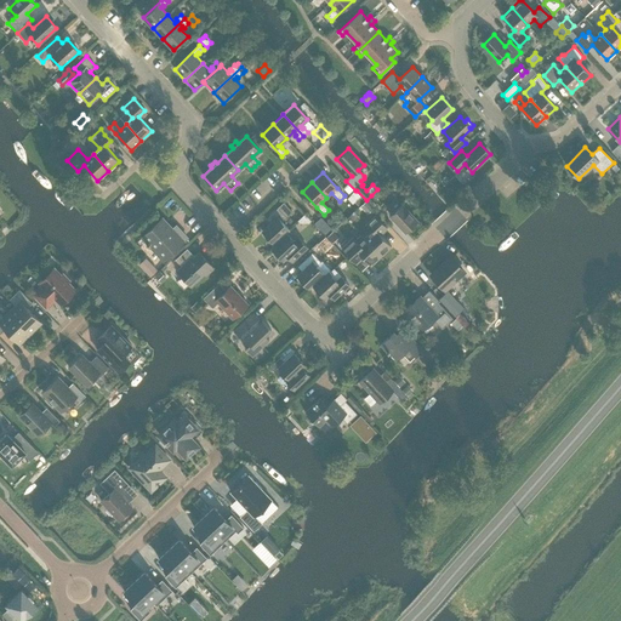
[(348,183),(343,188),(349,193),(354,189),(348,183)]
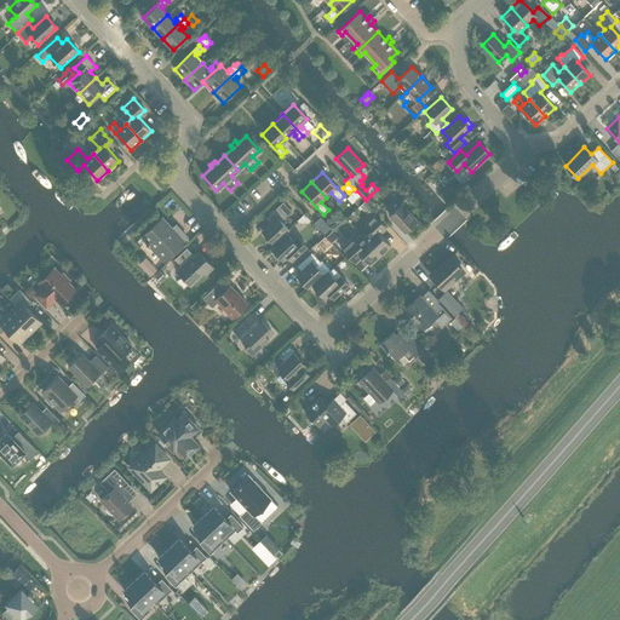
[(355,190),(346,197),(352,204),(355,202),(359,206),(360,206),(365,201),(355,190)]
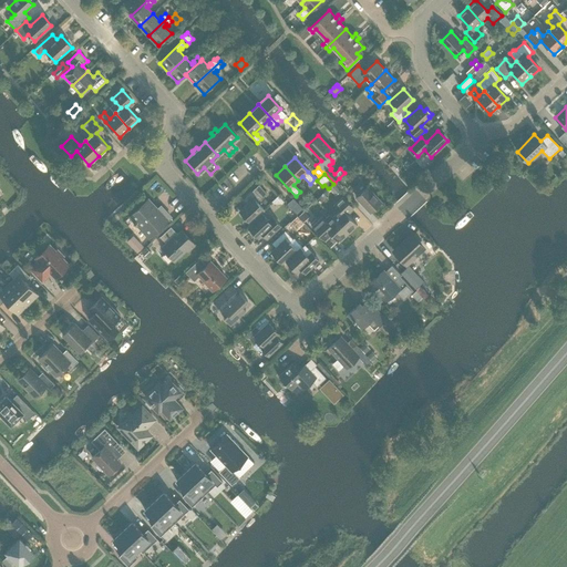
[(333,184),(329,188),(336,195),(341,189),(334,183),(333,184)]
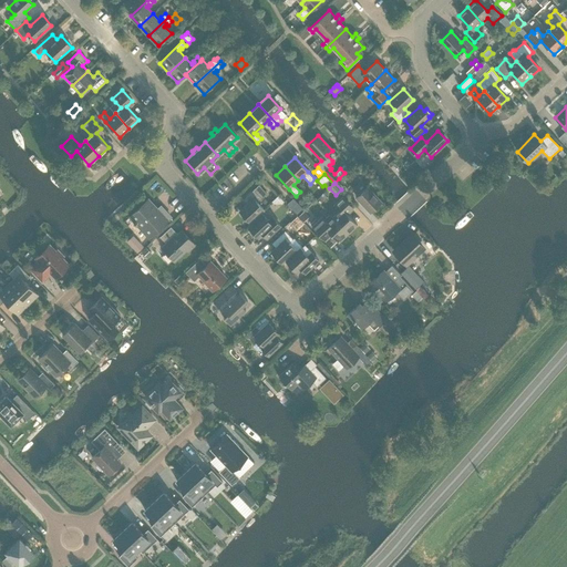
[(255,217),(260,213),(264,209),(257,203),(267,194),(259,185),(244,199),(248,205),(240,212),(251,225),(257,219),(255,217)]
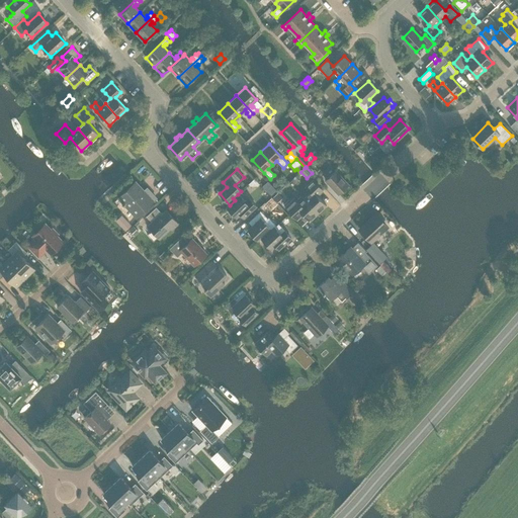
[(335,171),(328,178),(323,173),(321,175),(326,180),(338,194),(348,185),(335,171)]
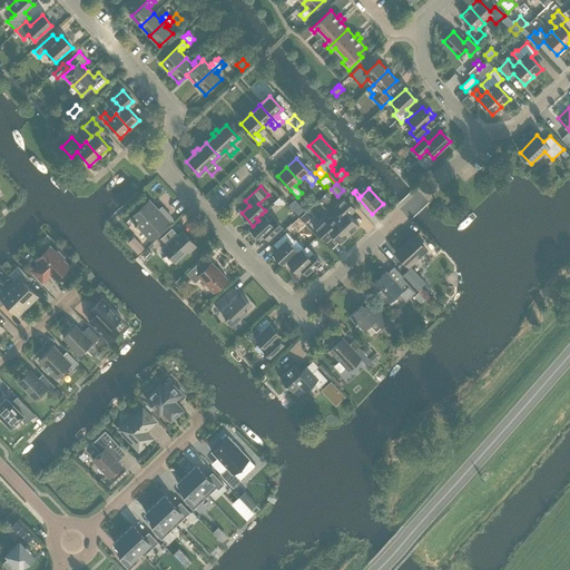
[(343,210),(334,218),(350,235),(359,226),(349,215),(355,209),(344,197),(337,204),(343,210)]
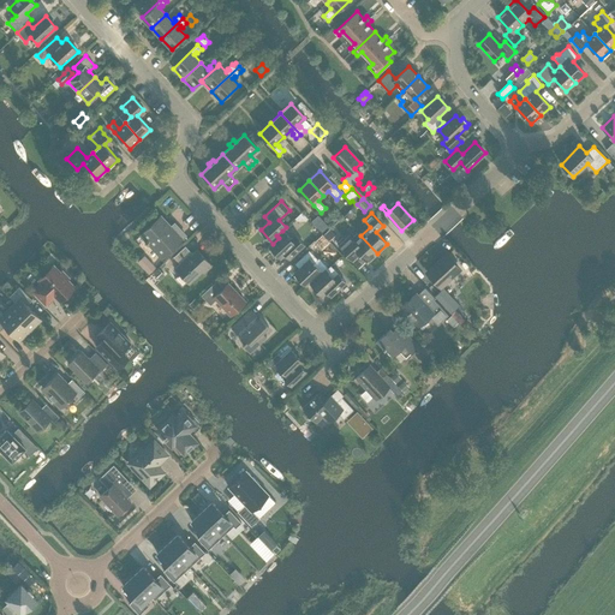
[(162,258),(185,236),(179,228),(175,232),(161,216),(141,236),(162,258)]
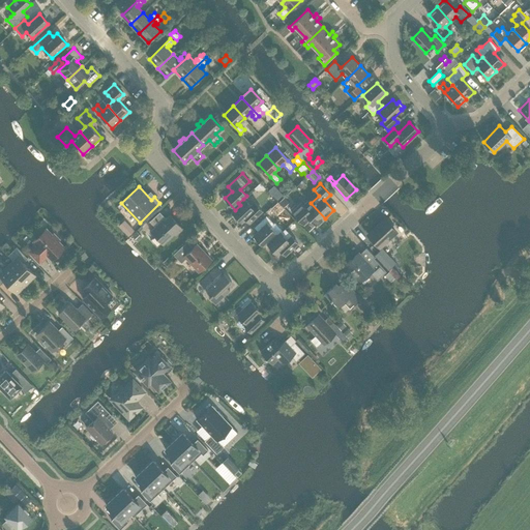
[(278,201),(284,196),(274,186),(269,190),(278,201)]
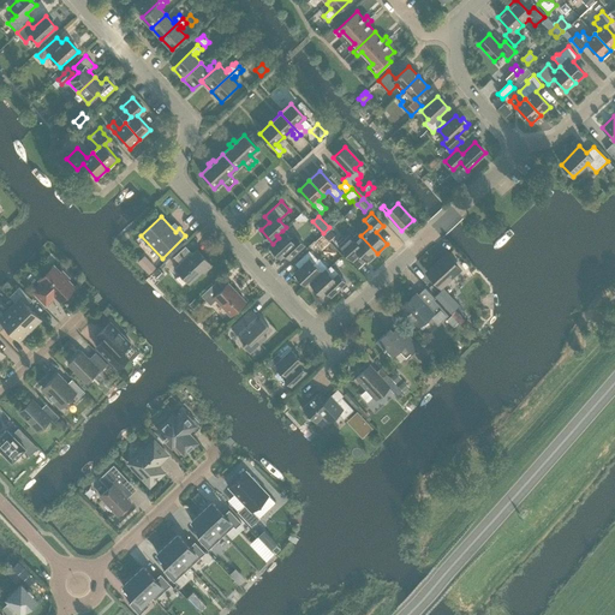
[(329,240),(330,239),(335,234),(330,230),(323,236),(329,240)]
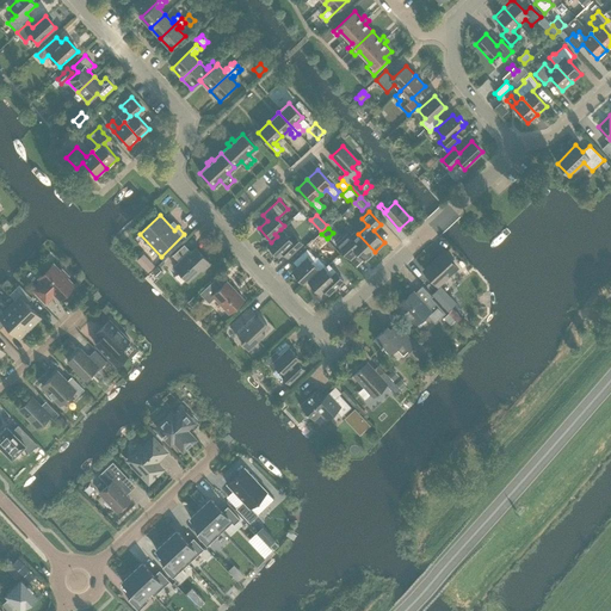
[(290,239),(281,229),(275,234),(277,236),(271,242),(267,246),(278,257),(287,248),(291,253),(302,244),(294,234),(290,239)]
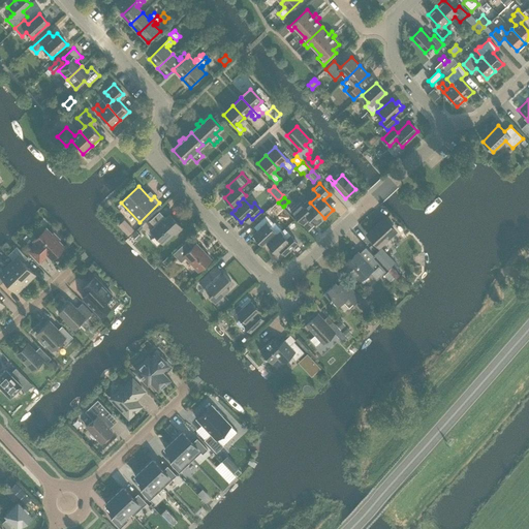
[(301,201),(290,212),(303,225),(309,219),(315,226),(324,218),(310,203),(307,199),(303,204),(301,201)]
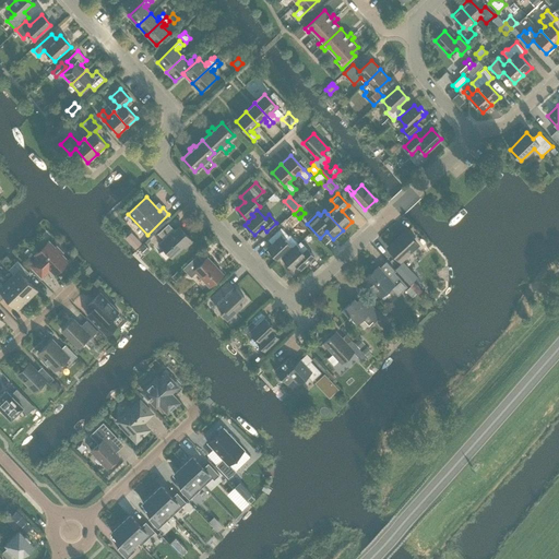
[(158,234),(164,239),(159,244),(171,258),(183,247),(186,248),(192,241),(179,227),(175,230),(168,224),(158,234)]
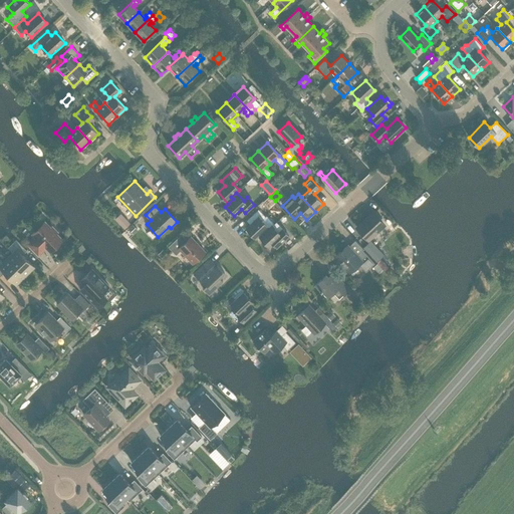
[(263,231),(268,227),(262,220),(265,217),(258,209),(249,218),(254,222),(246,229),(255,238),(263,231)]
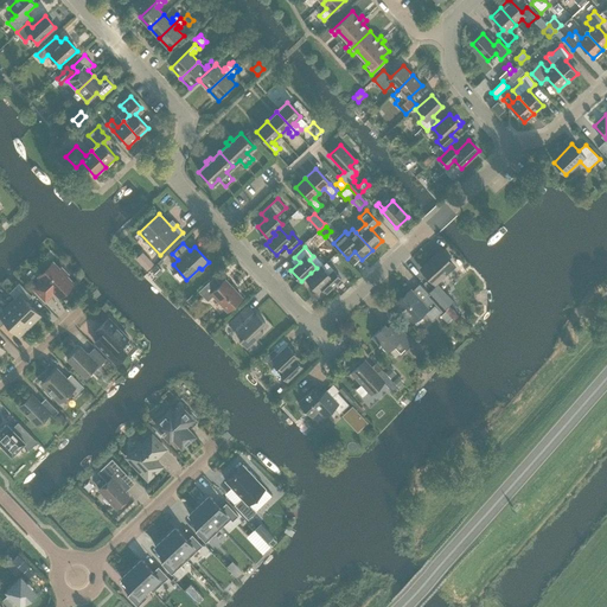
[(147,270),(154,264),(142,251),(135,259),(147,270)]
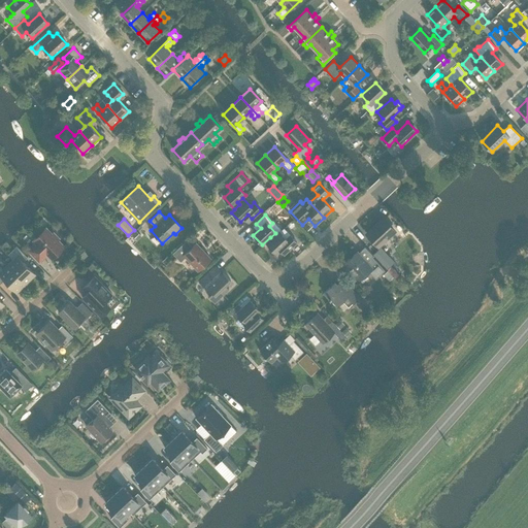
[(378,246),(394,232),(383,219),(367,233),(378,246)]
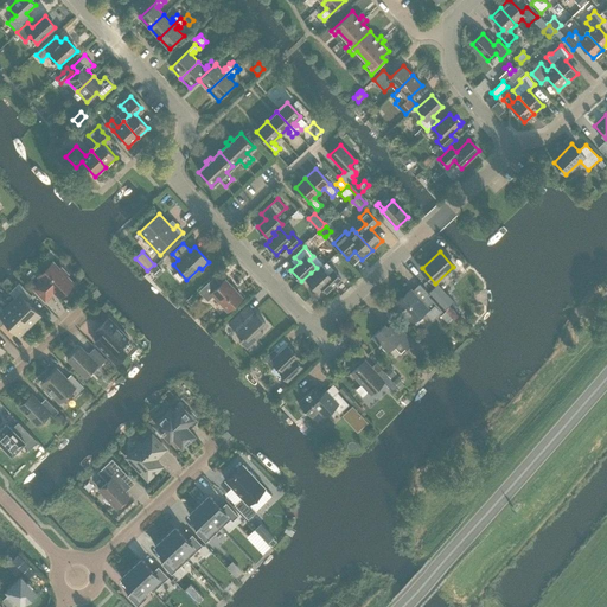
[(59,295),(59,296),(74,283),(66,276),(68,275),(61,268),(59,269),(52,262),(49,266),(46,263),(40,270),(42,273),(38,275),(42,279),(32,288),(45,301),(55,292),(58,296),(59,295)]
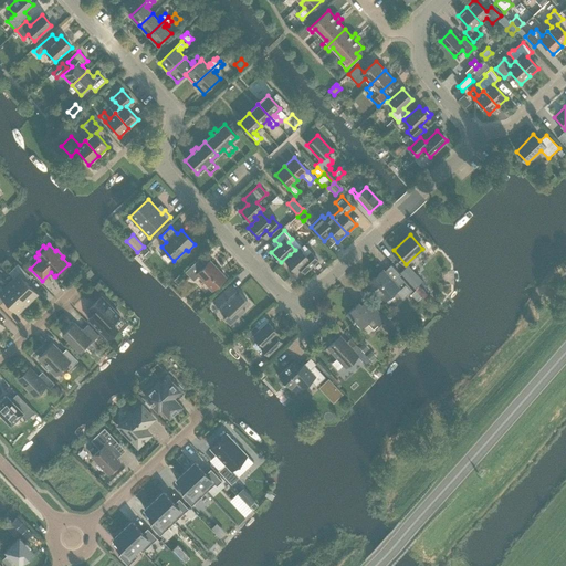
[(143,253),(145,257),(146,258),(147,258),(153,253),(152,253),(152,252),(146,248),(142,252),(143,253)]
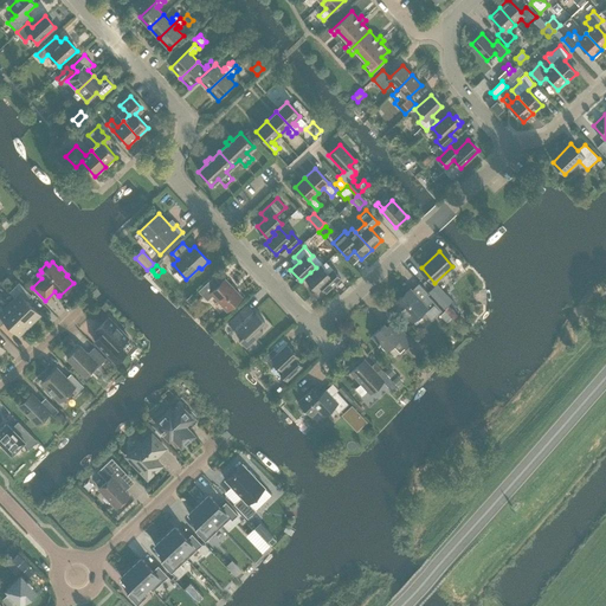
[(307,281),(316,291),(320,288),(324,294),(341,278),(333,270),(328,274),(321,266),(307,281)]
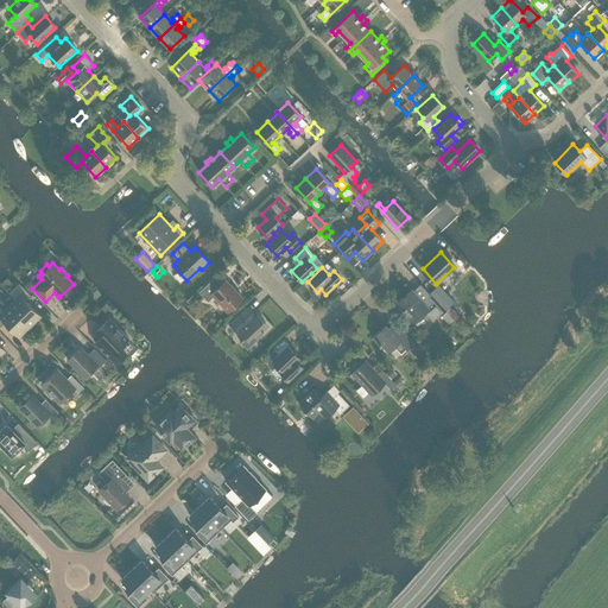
[(228,312),(242,298),(226,279),(221,284),(215,277),(198,292),(208,302),(214,296),(228,312)]
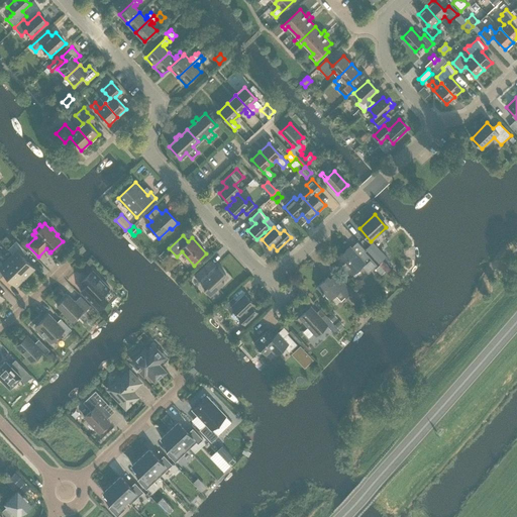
[(8,260),(25,277),(34,269),(22,256),(26,251),(16,241),(8,249),(13,254),(8,260)]
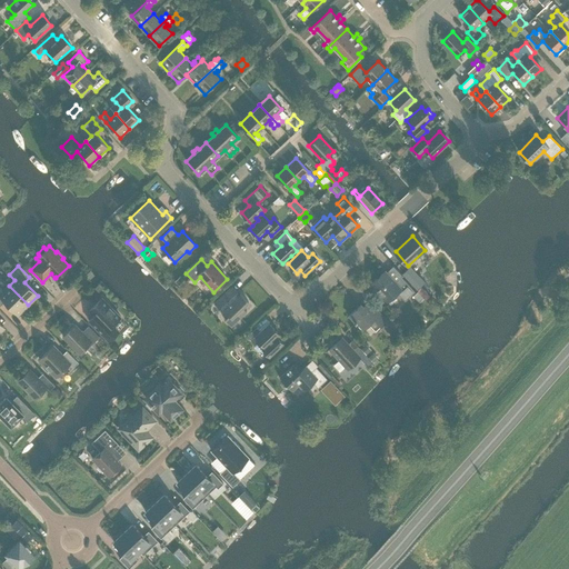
[(425,281),(410,267),(403,273),(402,275),(408,280),(416,289),(420,286),(425,281)]
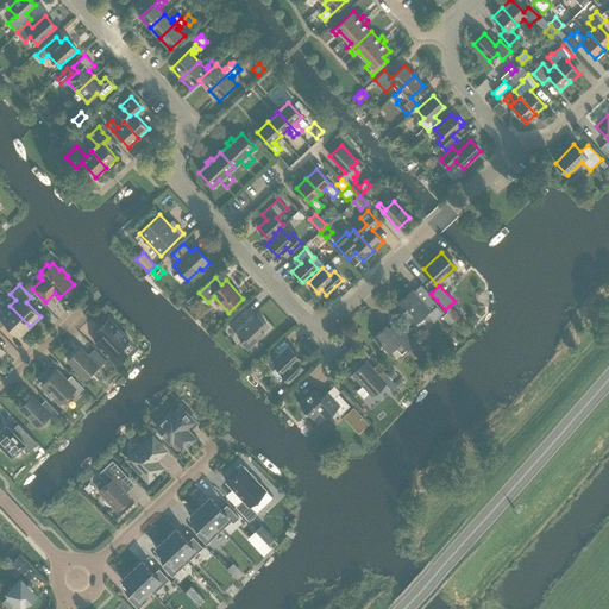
[(412,290),(394,306),(402,315),(403,314),(413,324),(425,313),(433,322),(444,312),(429,296),(422,302),(412,290)]
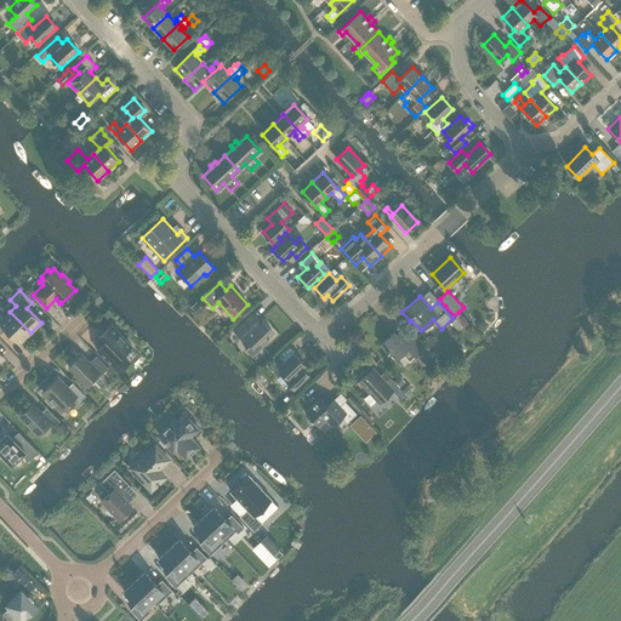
[(201,306),(197,301),(191,307),(195,312),(201,306)]
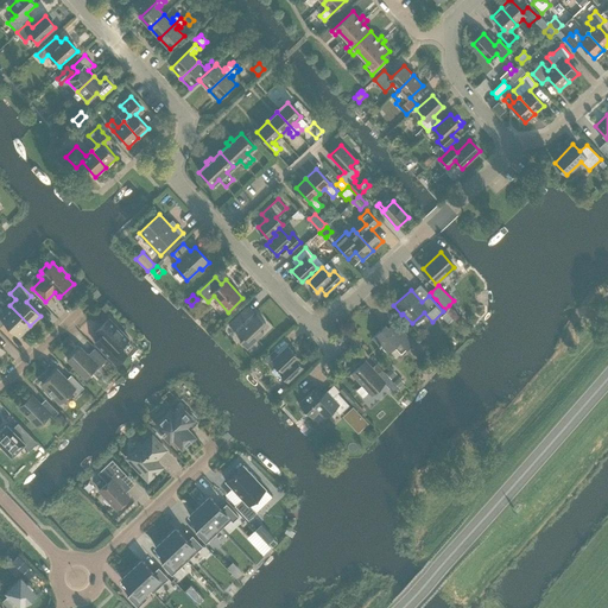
[(0,327),(5,322),(19,336),(30,325),(10,305),(2,311),(0,308),(0,327)]
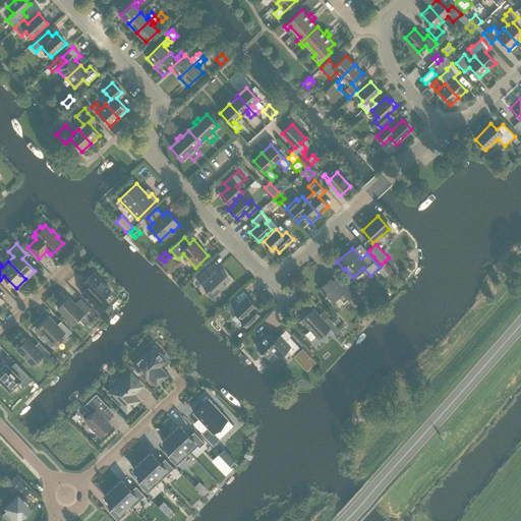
[(385,262),(381,265),(383,267),(389,273),(391,276),(395,273),(385,262)]
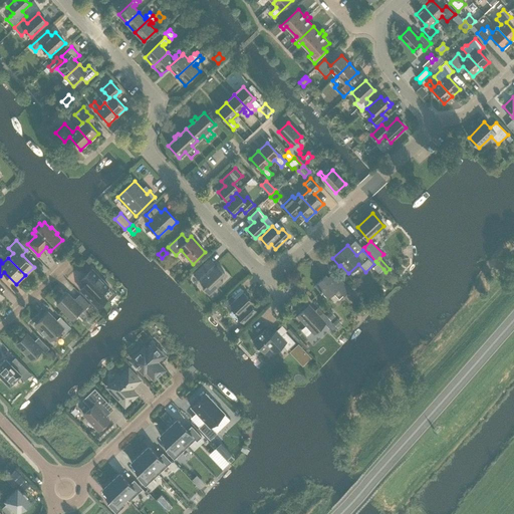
[(219,278),(224,273),(217,265),(215,267),(213,265),(215,264),(210,259),(193,274),(198,279),(200,278),(207,285),(203,289),(209,295),(223,282),(219,278)]
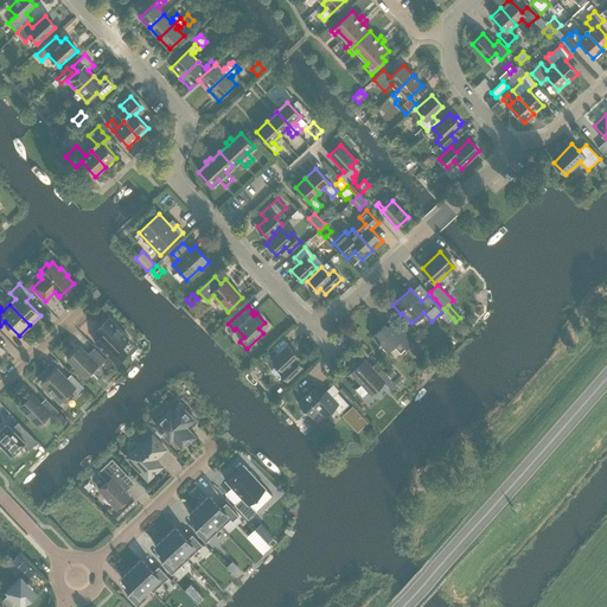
[(441,315),(448,323),(453,318),(446,311),(441,315)]
